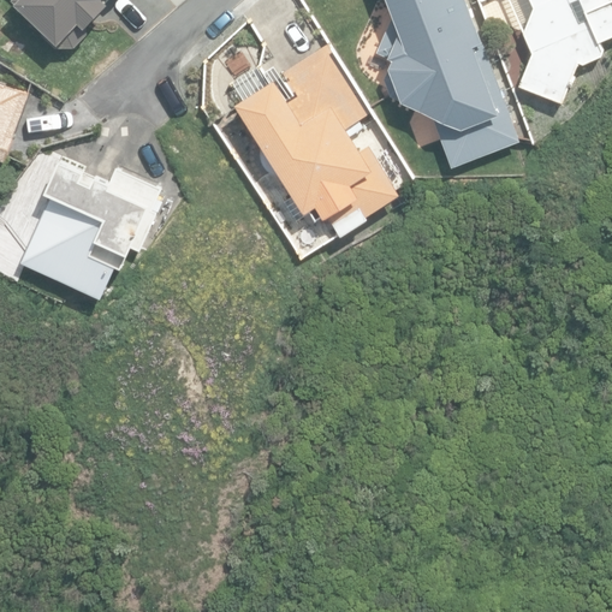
[(110,0),(15,0),(13,3),(39,27),(34,33),(51,49),(52,48),(64,58),(88,33),(83,29),(110,0)]
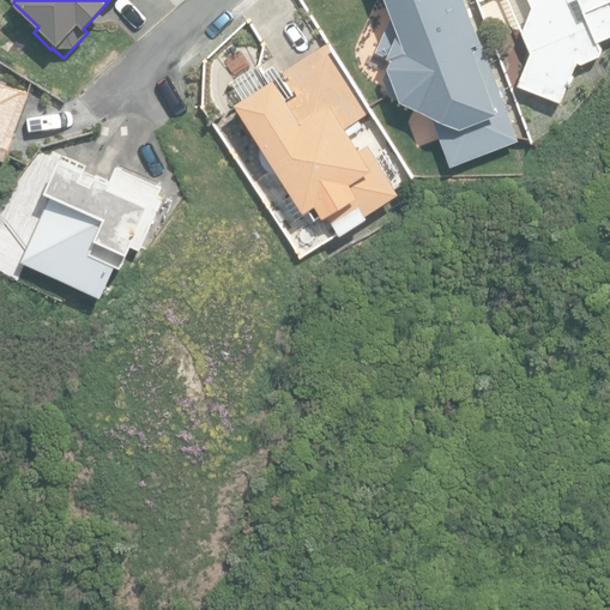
[(382,0),(396,34),(385,59),(388,61),(385,70),(398,103),(429,118),(448,168),(517,143),(461,0),(382,0)]
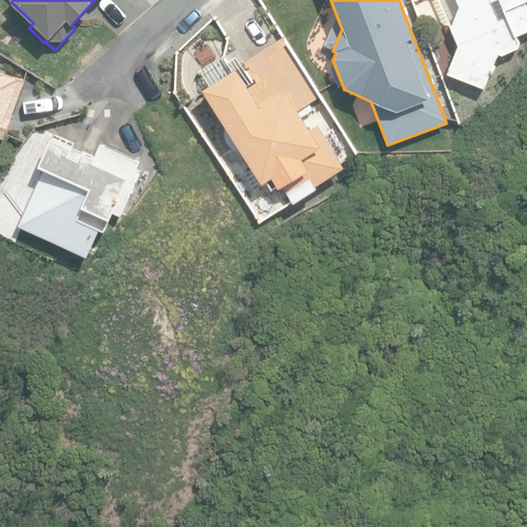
[(445,76),(482,89),(496,54),(501,56),(516,50),(518,44),(515,37),(526,31),(526,0),(436,0),(457,46),(445,76)]
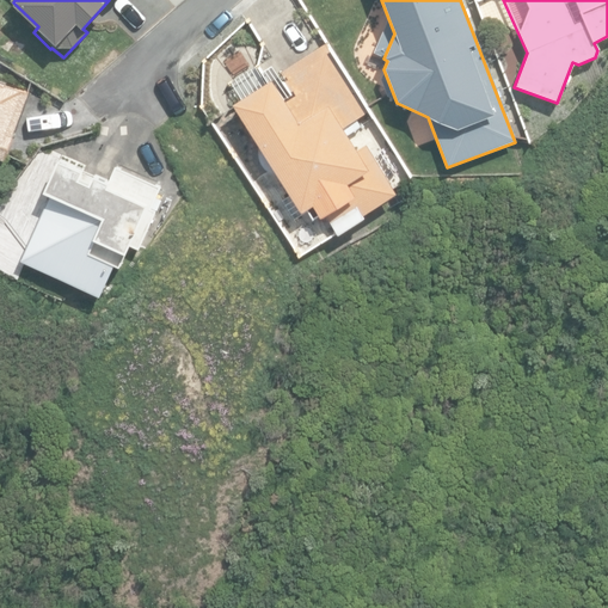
[(324,216),(337,235),(362,219),(361,216),(397,194),(366,146),(358,151),(348,134),(360,127),(355,120),(364,114),(320,47),(233,105),(312,223),(324,216)]
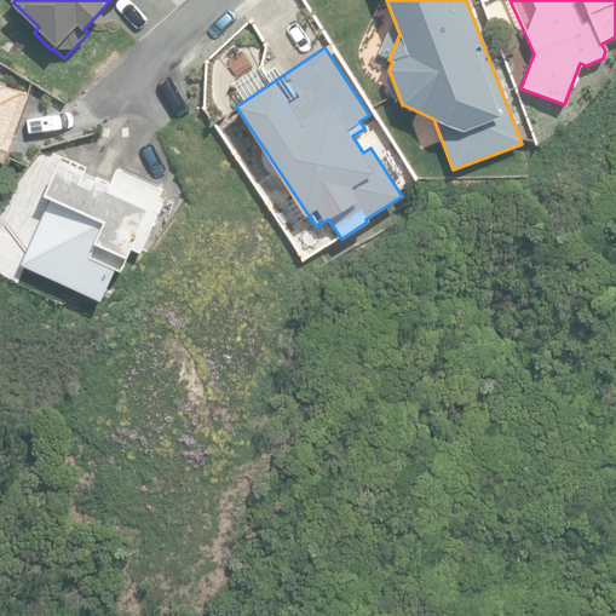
[(27,96),(0,86),(0,162),(3,163),(27,96)]
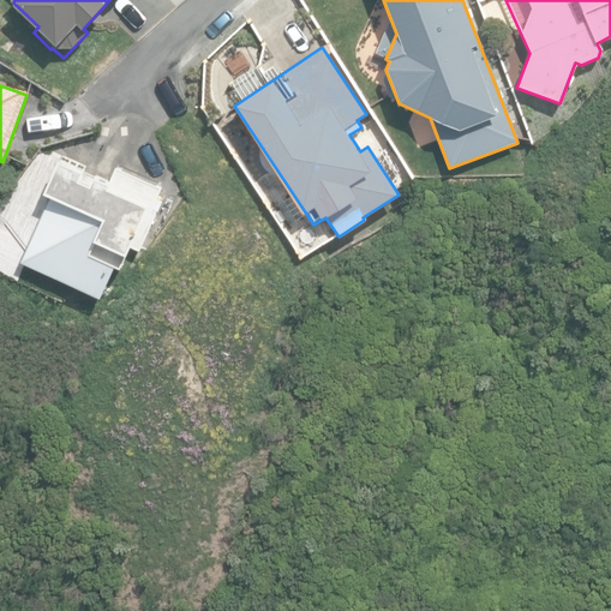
[(19,263),(101,300),(114,267),(119,269),(129,251),(138,255),(157,214),(150,210),(160,189),(113,167),(111,174),(57,149),(37,192),(48,198),(19,263)]
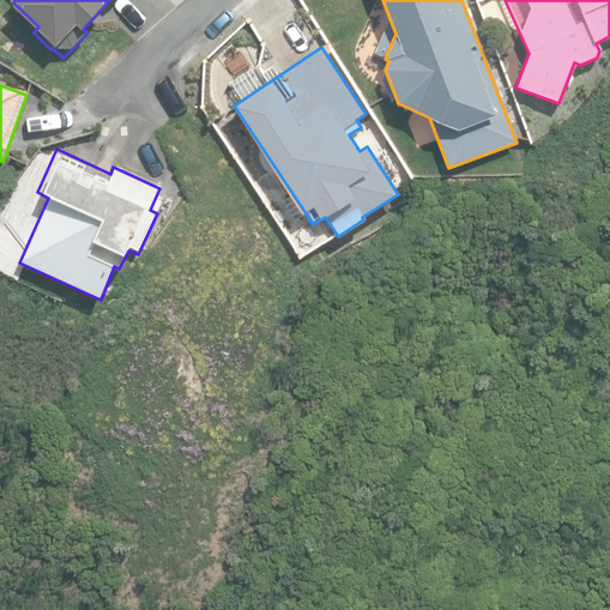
All buildings are outlined.
